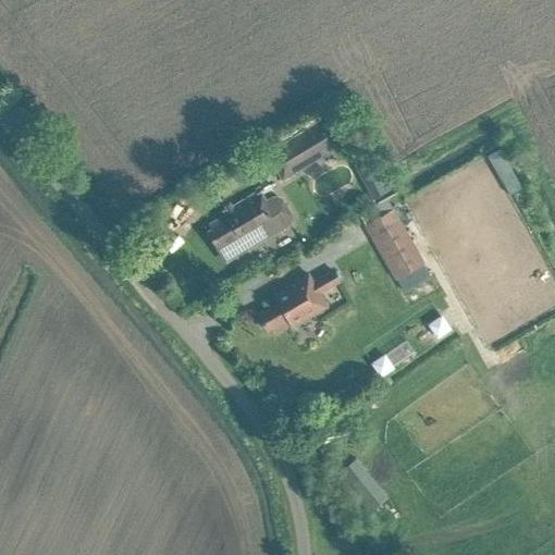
[(349,111),(342,99),(319,113),(323,119),(266,153),(282,181),(342,145),(329,123),(349,111)]
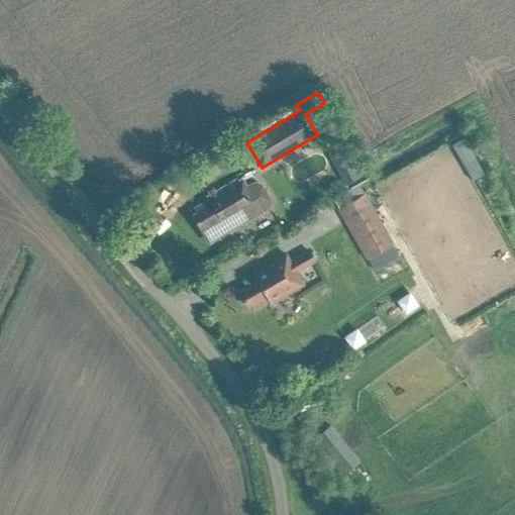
[(383,252),(396,245),(367,194),(378,188),(372,177),(334,198),(340,209),(338,210),(368,262),(383,252)]
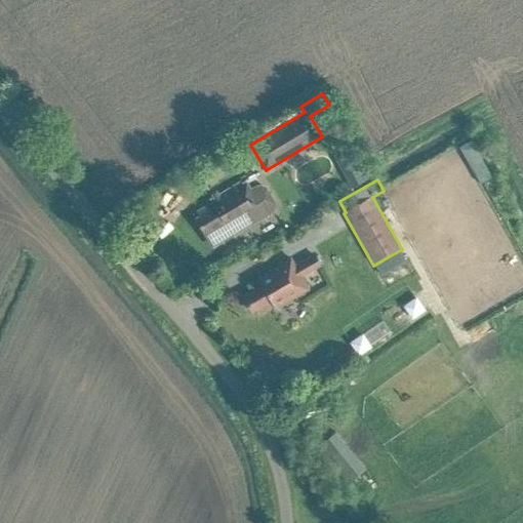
[(251,191),(246,182),(243,183),(242,182),(211,200),(212,203),(198,212),(201,216),(197,219),(211,244),(230,234),(232,237),(264,217),(272,213),(275,209),(275,204),(266,189),(262,187),(256,188),(251,191)]
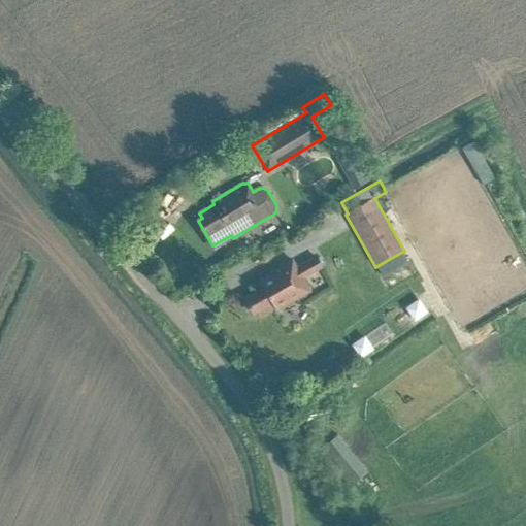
[(391,258),(375,267),(382,278),(411,262),(404,251),(391,258)]
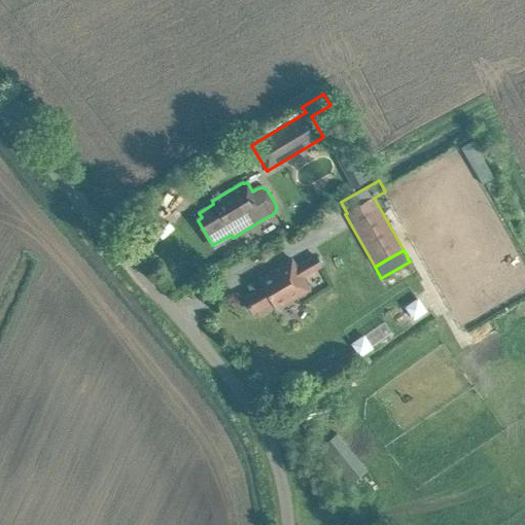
[(311,290),(304,278),(322,267),(316,256),(298,268),(292,259),(259,279),(264,287),(245,298),(254,313),(257,311),(260,316),(276,307),(277,310),(311,290)]
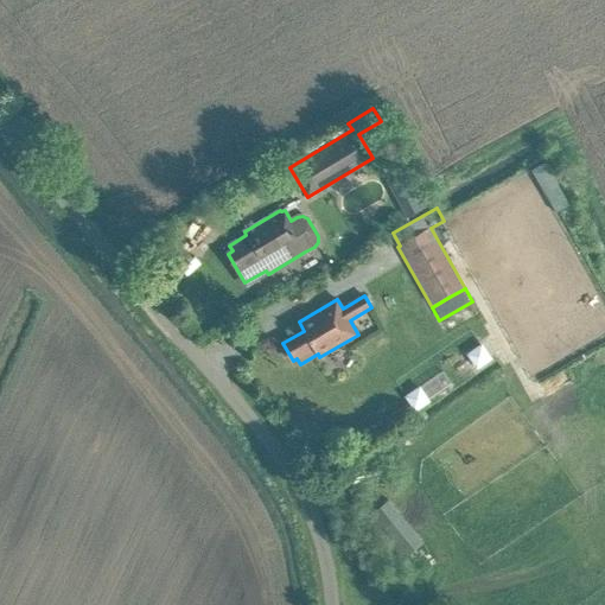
[(478,368),(492,358),(483,343),(467,354),(478,368)]
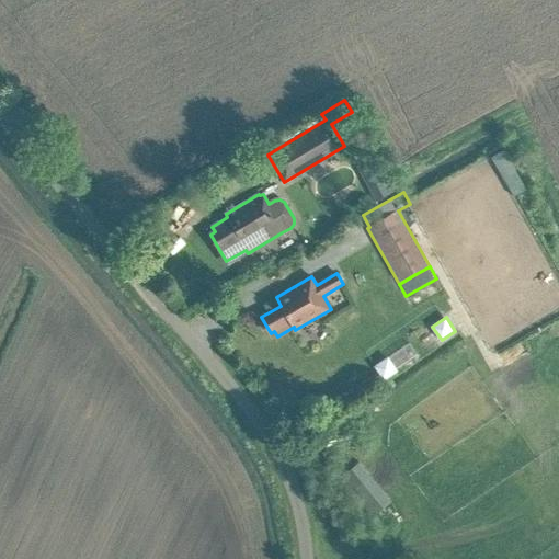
[(397,369),(418,355),(410,344),(389,358),(397,369)]
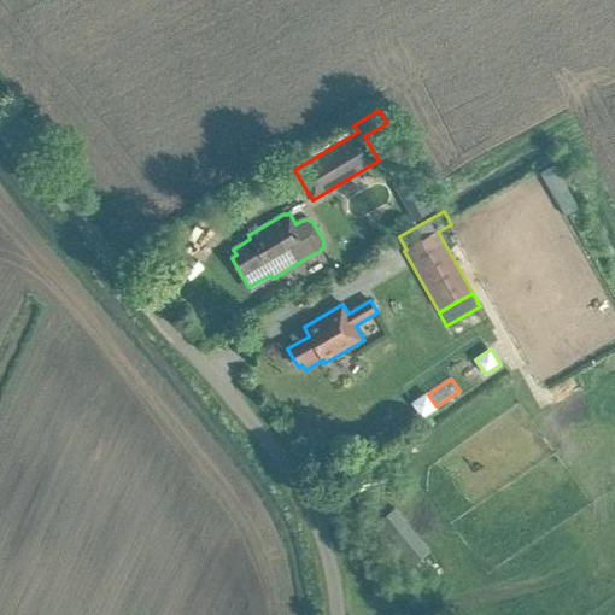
[(437,406),(428,394),(427,393),(411,404),(422,420),(438,409),(437,406)]
